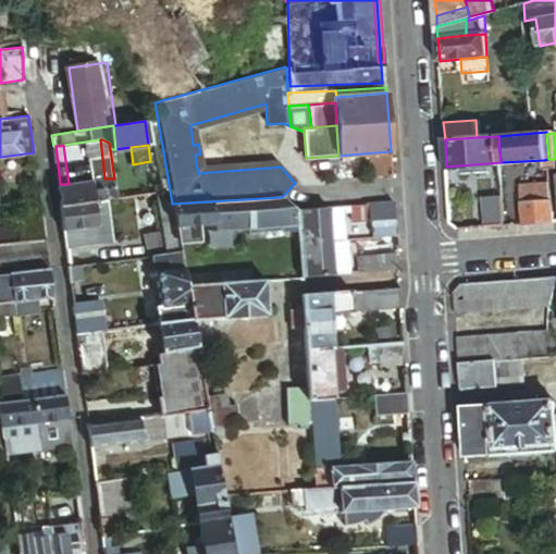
[(392,175),(391,151),(375,152),(378,176),(392,175)]
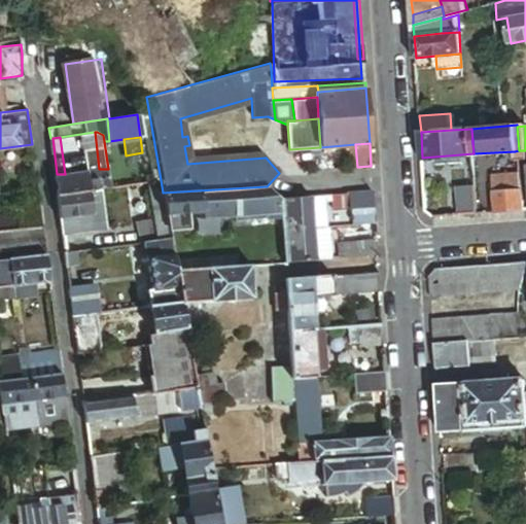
[(515,160),(525,159),(525,150),(519,150),(515,151),(515,160)]
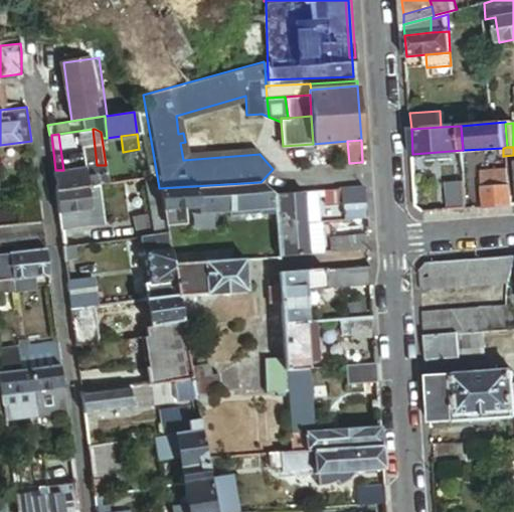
[(102,183),(108,182),(106,171),(106,165),(97,165),(87,167),(88,176),(96,175),(97,175),(98,175),(99,175),(100,176),(100,177),(101,177),(101,178),(102,179),(102,180),(102,181),(101,182),(101,183),(102,183)]
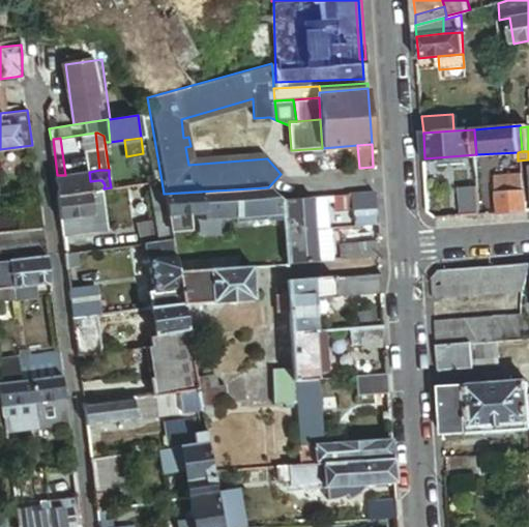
[(58,195),(90,191),(104,188),(104,187),(105,186),(105,185),(105,184),(104,183),(104,182),(103,182),(103,181),(101,180),(100,180),(99,180),(98,180),(90,181),(89,172),(65,175),(57,175),(55,176),(58,195)]
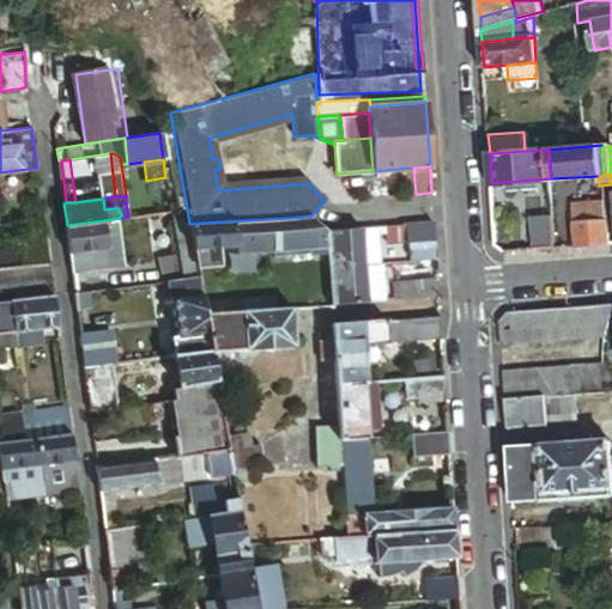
[(128,217),(170,212),(169,199),(126,203),(128,217)]
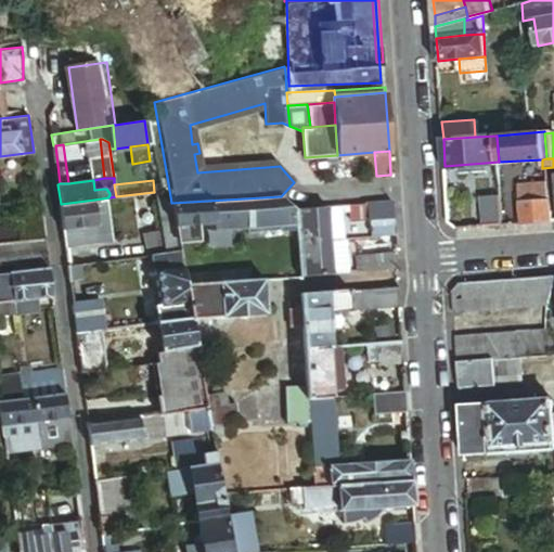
[(552,221),(550,189),(520,191),(523,223),(552,221)]
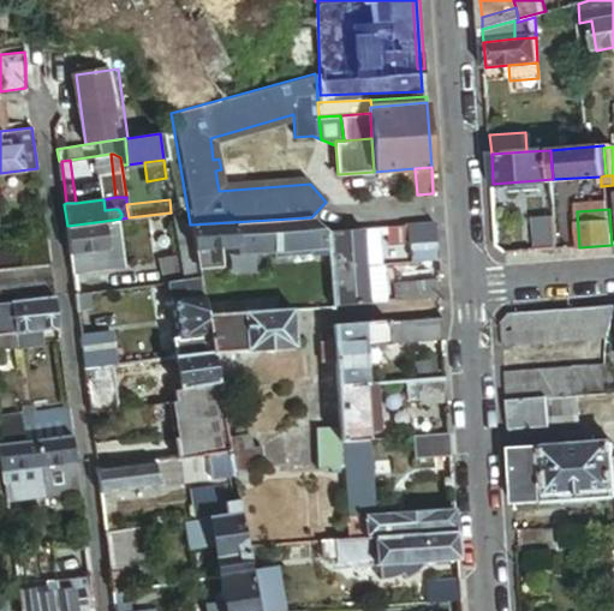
[(195,251),(190,225),(188,210),(176,211),(182,253),(186,281),(200,279),(197,269),(195,251)]
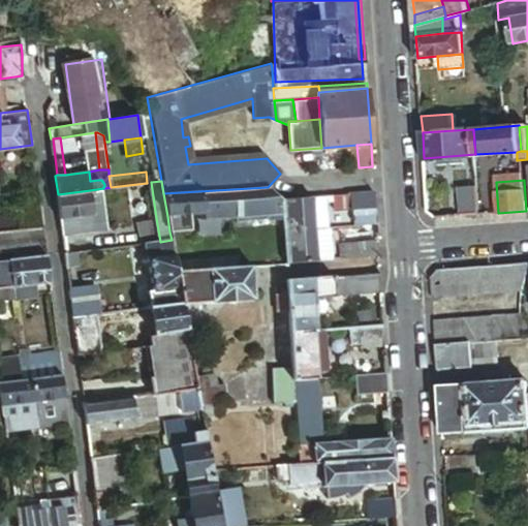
[(460,215),(479,214),(477,185),(458,187),(460,215)]
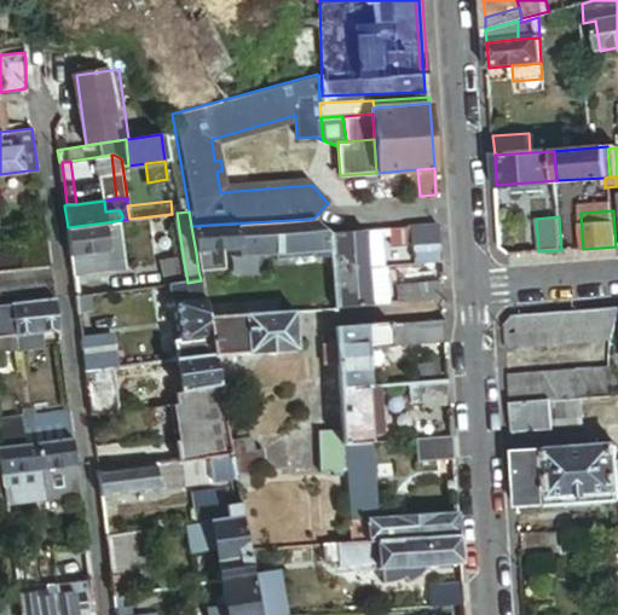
[(316,241),(313,219),(191,226),(196,253),(223,250),(306,242),(316,241)]
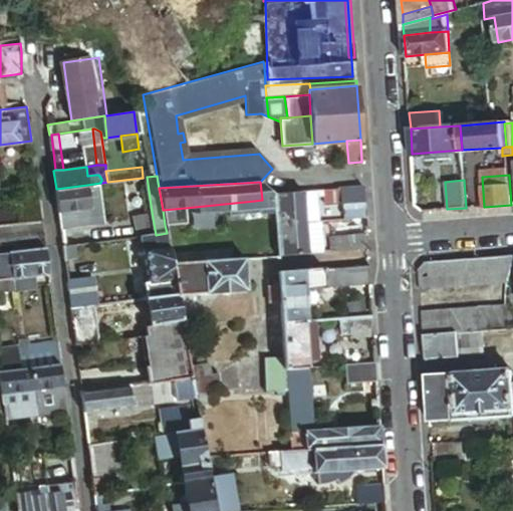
[(274,209),(274,194),(260,182),(262,200),(263,210),(274,209)]
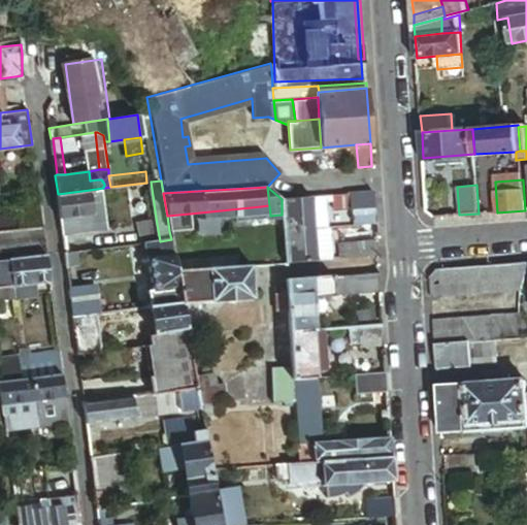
[(103,188),(90,190),(92,200),(102,199),(105,199),(104,188),(103,188)]
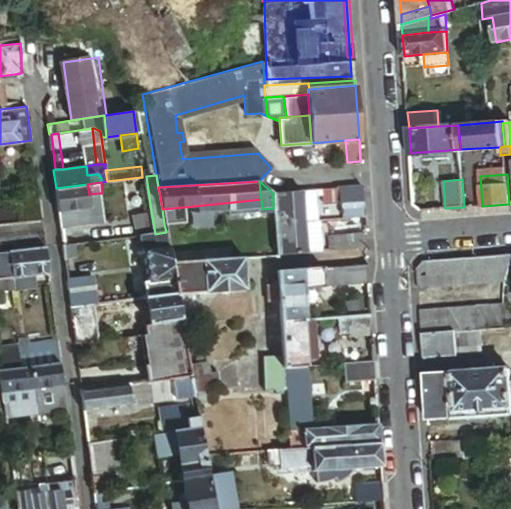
[(89,194),(87,184),(56,188),(58,210),(91,206),(91,204),(90,198),(89,194)]
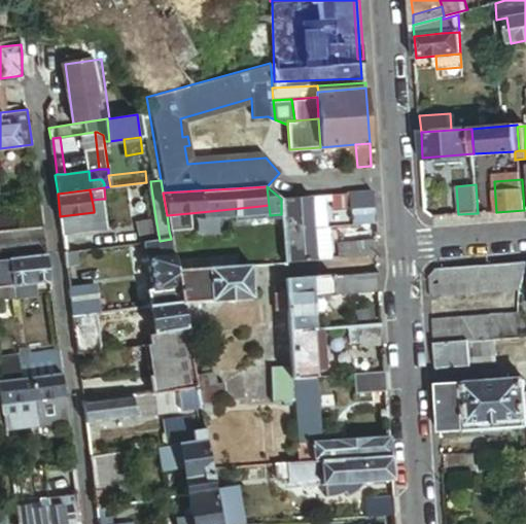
[(374,207),(373,190),(322,196),(323,208),(349,206),(349,209),(374,207)]
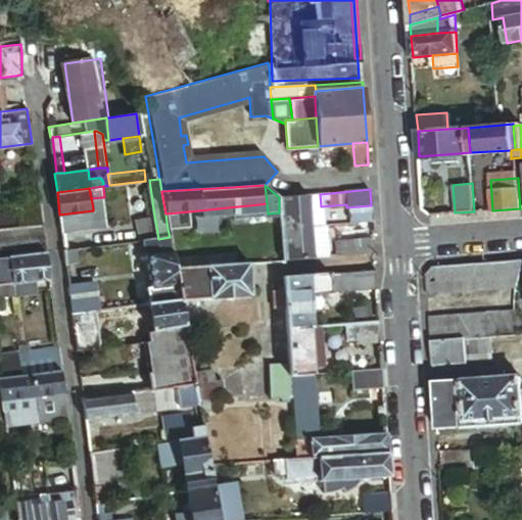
[(310,225),(307,194),(279,197),(279,213),(280,227),(310,225)]
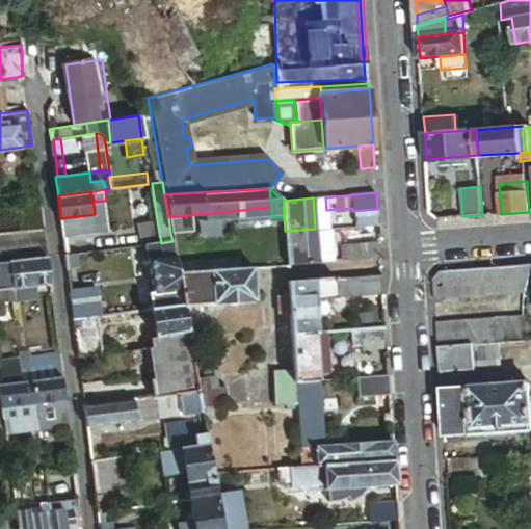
[(95,214),(60,218),(62,236),(107,231),(103,201),(93,202),(94,206),(99,206),(100,211),(95,212),(95,214)]
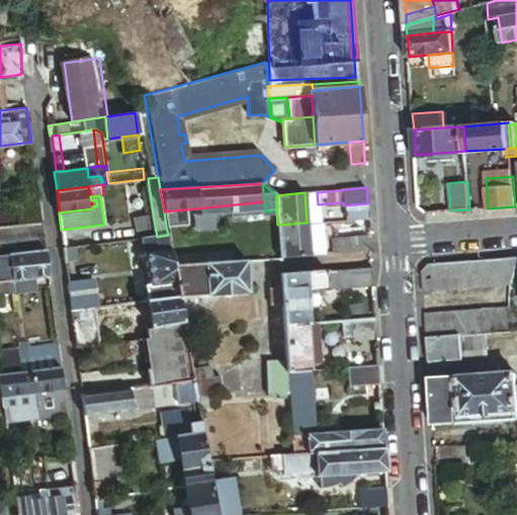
[(2,225),(41,221),(38,200),(0,205),(2,225)]
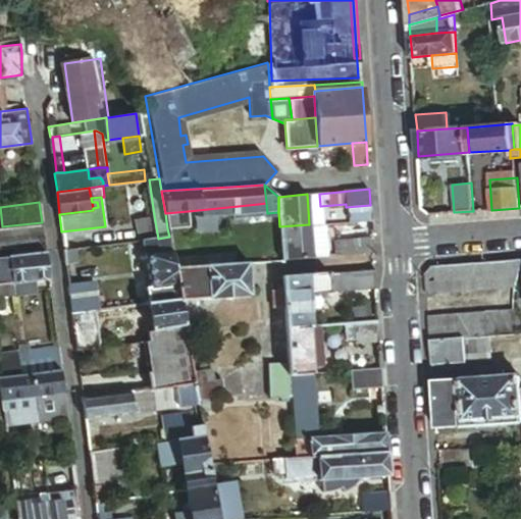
[(267,213),(266,203),(258,204),(259,214),(267,213)]
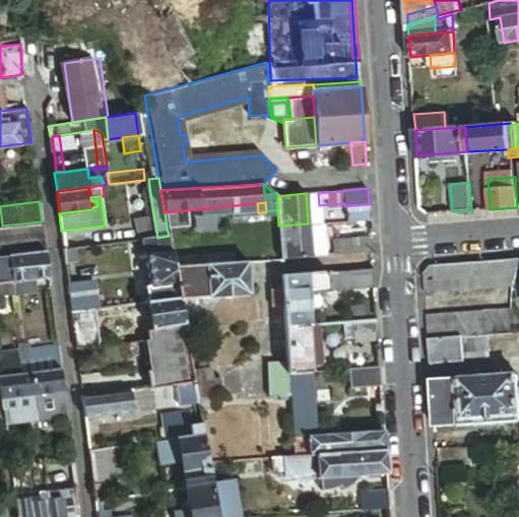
[(188,224),(187,210),(165,212),(167,228),(188,224)]
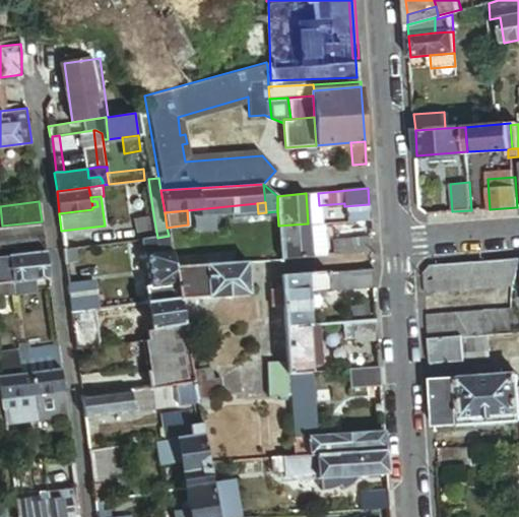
[(153,214),(135,216),(138,240),(145,239),(157,238),(153,214)]
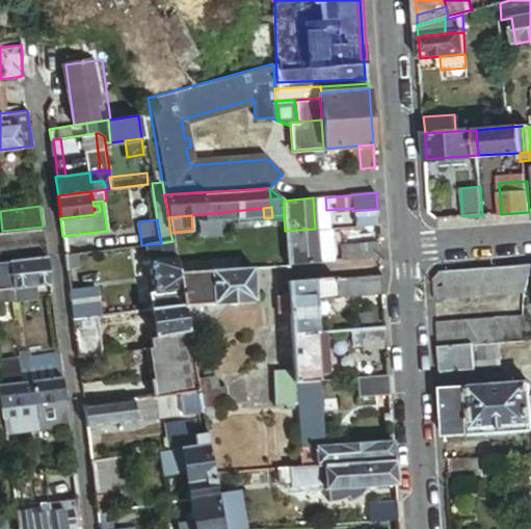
[(0,249),(45,243),(43,228),(2,233),(0,232),(0,249)]
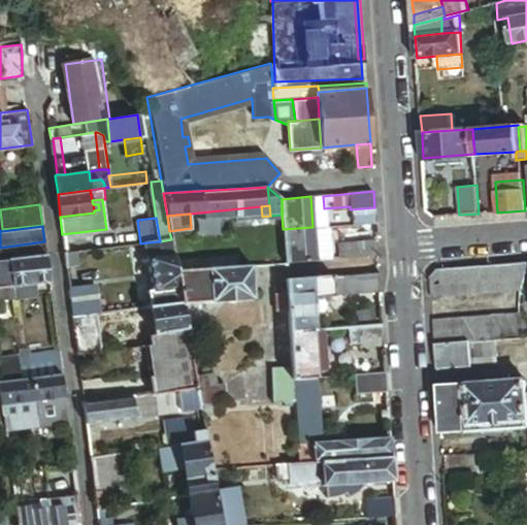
[(313,227),(283,229),(285,263),(315,261),(313,227)]
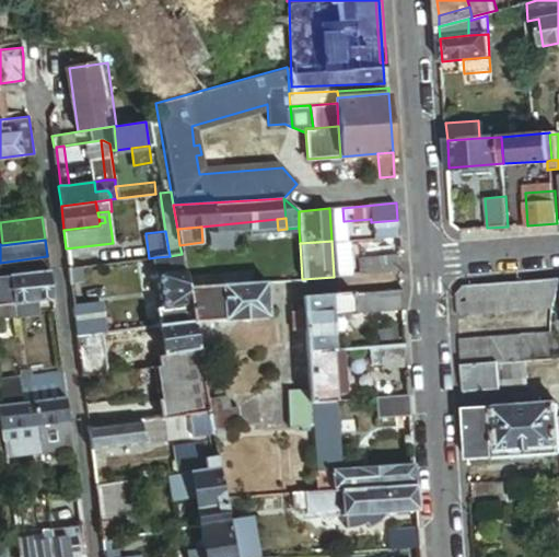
[(185,270),(182,254),(170,256),(156,257),(159,274),(185,270)]
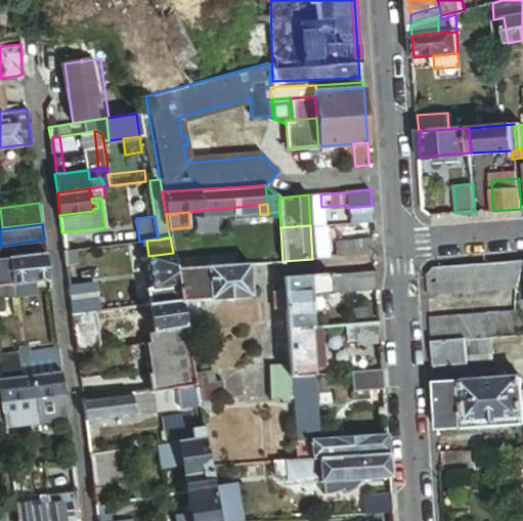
[(46,252),(44,240),(0,246),(0,258),(8,257),(46,252)]
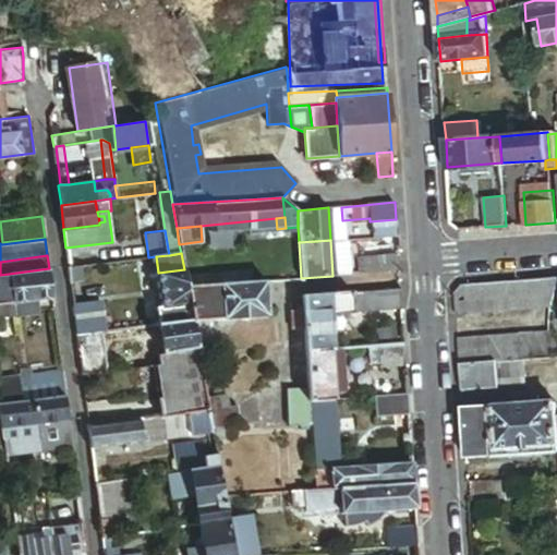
[(399,269),(398,255),(367,257),(368,263),(368,273),(399,269)]
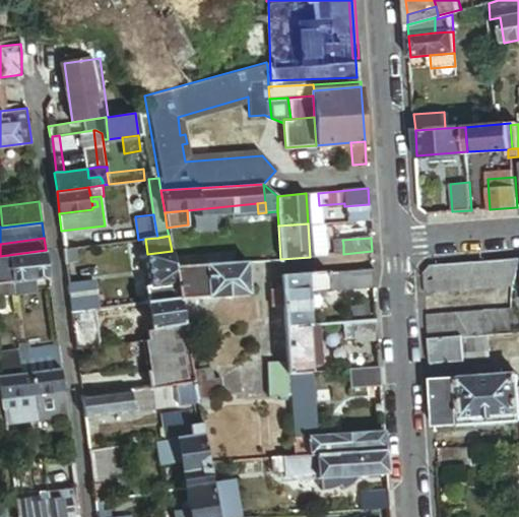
[(324,245),(325,255),(343,254),(343,245),(339,245),(339,244),(324,245)]
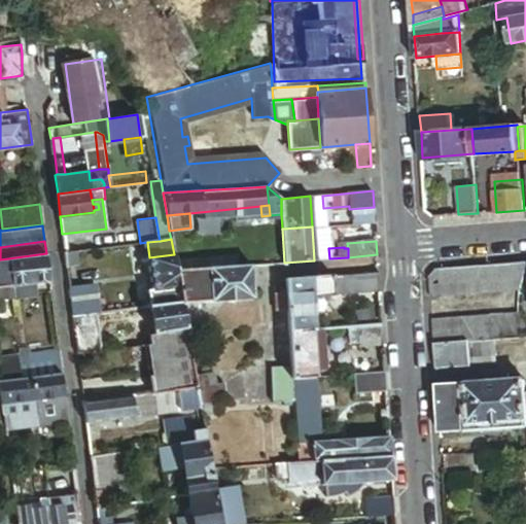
[(77,256),(76,250),(64,251),(66,266),(78,265),(77,256)]
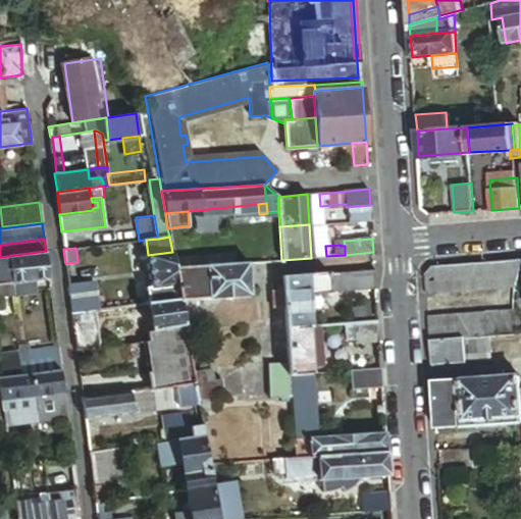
[(48,277),(46,251),(8,256),(11,281),(12,281),(34,278),(48,277)]
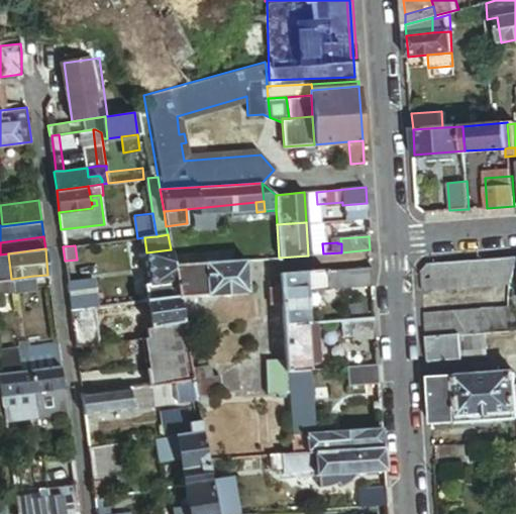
[(179,296),(173,266),(171,254),(171,249),(146,252),(150,285),(155,284),(156,299),(179,296)]
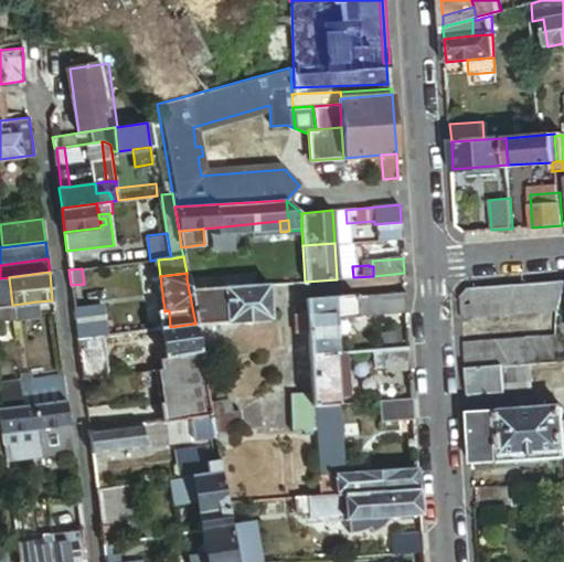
[(254,273),(187,278),(189,290),(255,285),(254,273)]
